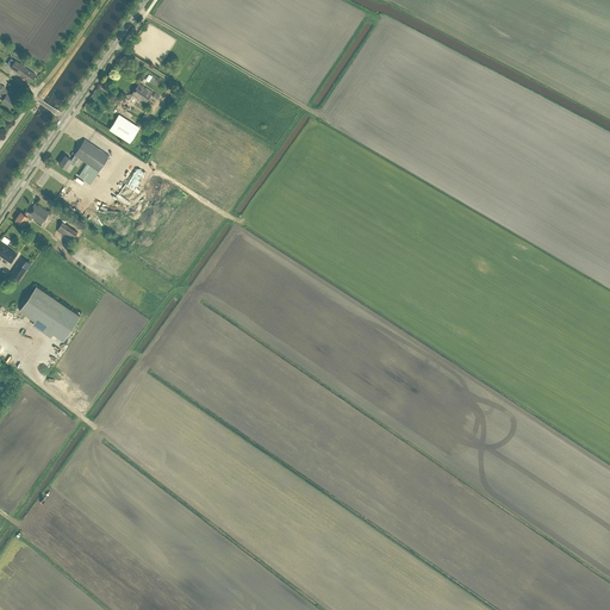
[(31,81),(36,74),(18,62),(14,60),(10,67),(13,69),(19,73),(23,75),(31,81)]
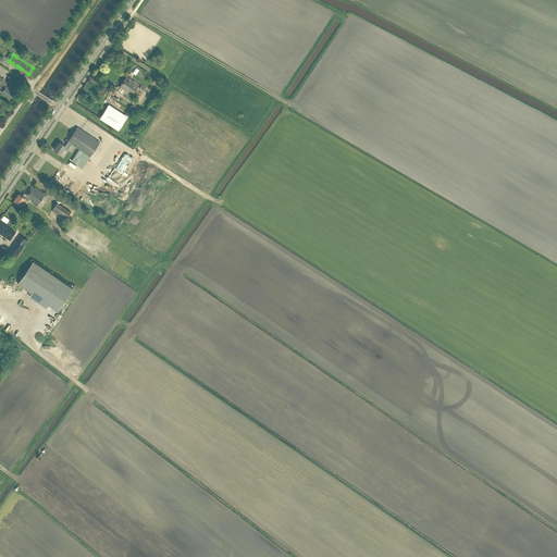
[(133,95),(139,84),(127,75),(120,86),(126,90),(125,91),(133,95)]
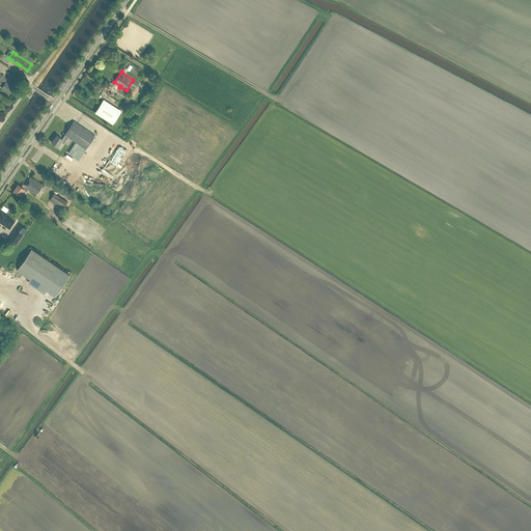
[(9,93),(14,87),(6,82),(8,79),(2,75),(0,73),(0,82),(3,85),(1,88),(9,93)]
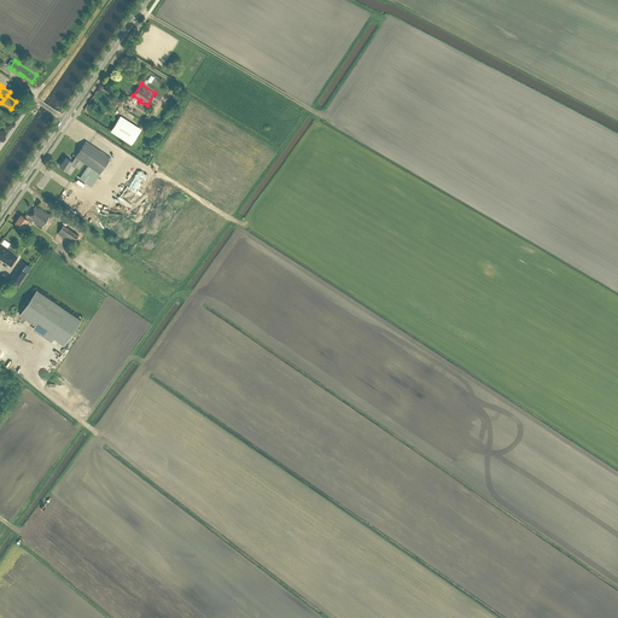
[(130,144),(141,129),(121,116),(111,132),(130,144)]
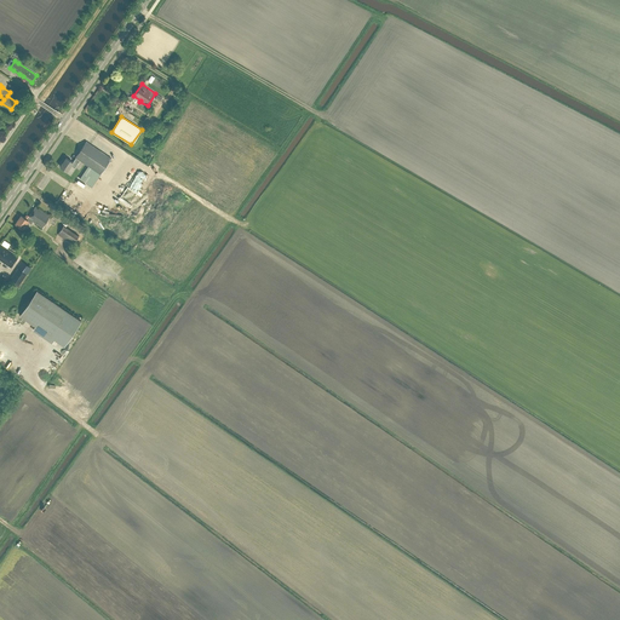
[(101,174),(112,158),(86,141),(75,158),(76,158),(73,162),(65,158),(59,166),(68,171),(72,166),(75,167),(80,160),(101,174)]
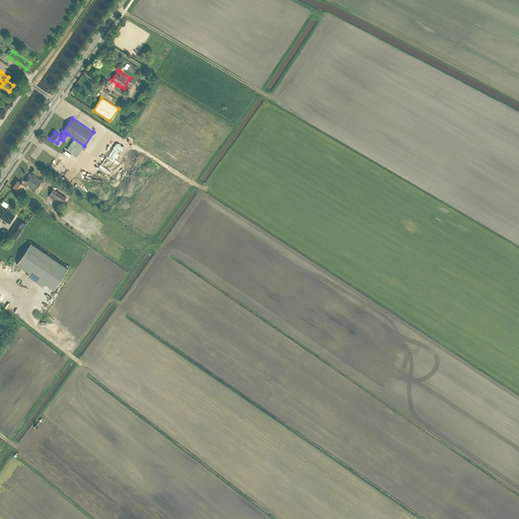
[(28,183),(27,186),(35,191),(42,180),(29,172),(24,180),(28,183)]
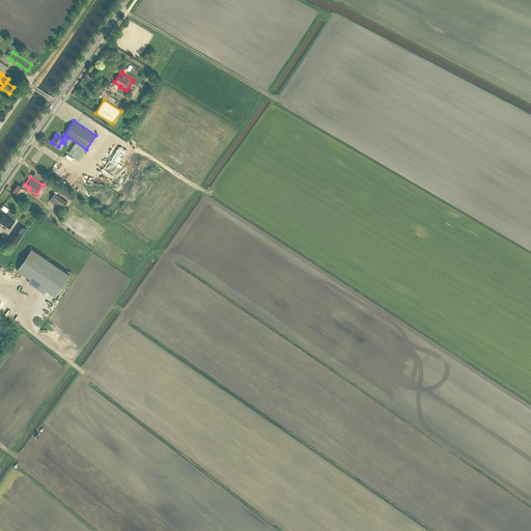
[(14,191),(20,196),(24,189),(27,191),(28,190),(29,188),(25,185),(23,183),(21,186),(18,184),(14,191)]
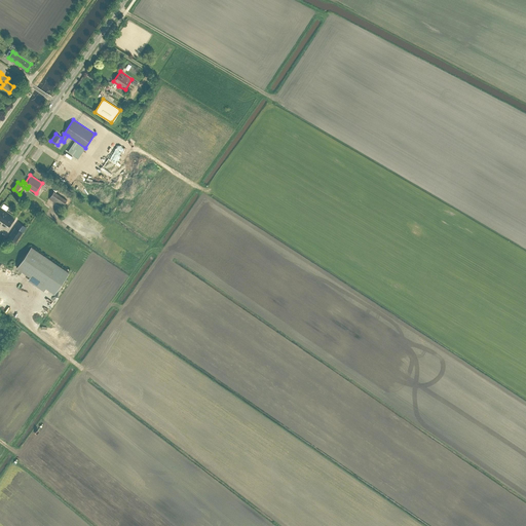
[(47,199),(61,208),(66,199),(52,191),(47,199)]
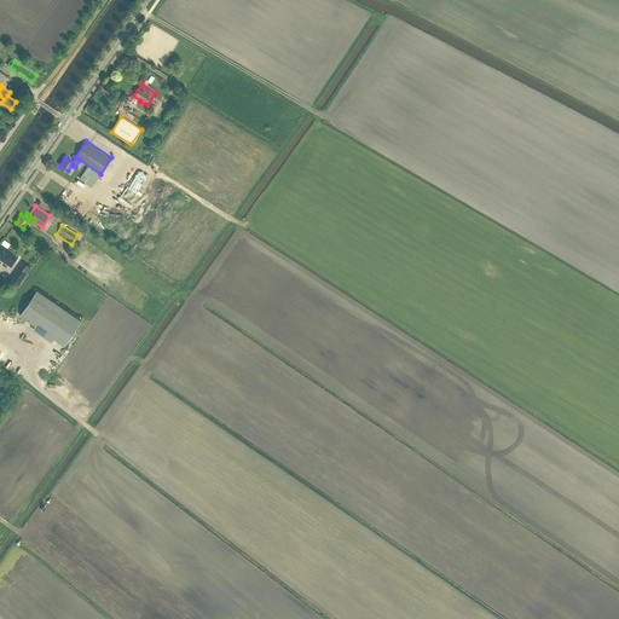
[(0,259),(11,267),(18,255),(0,242),(0,259)]
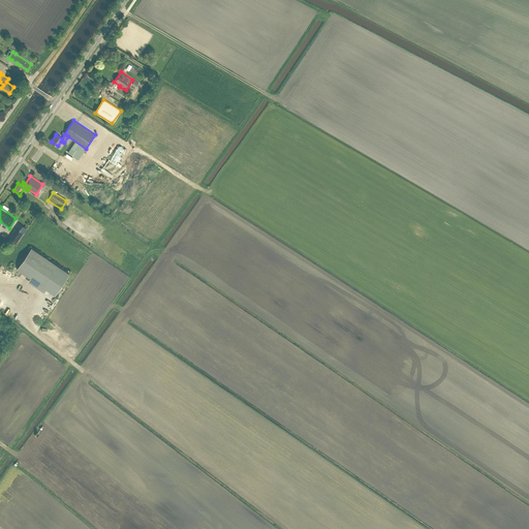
[(16,244),(23,234),(23,232),(16,228),(14,228),(8,239),(16,244)]
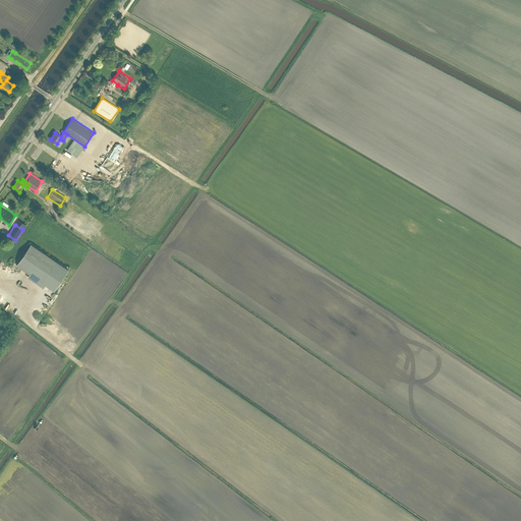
[(54,291),(68,270),(32,244),(16,266),(54,291)]
